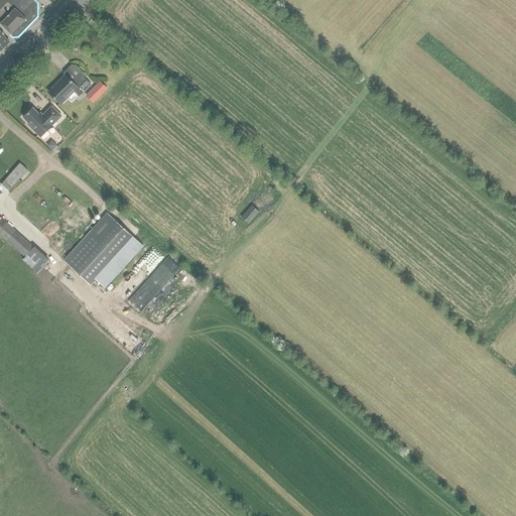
[(0,0),(0,22),(1,23),(0,24),(11,34),(13,36),(18,36),(28,25),(28,21),(35,13),(35,4),(31,0),(0,0)]
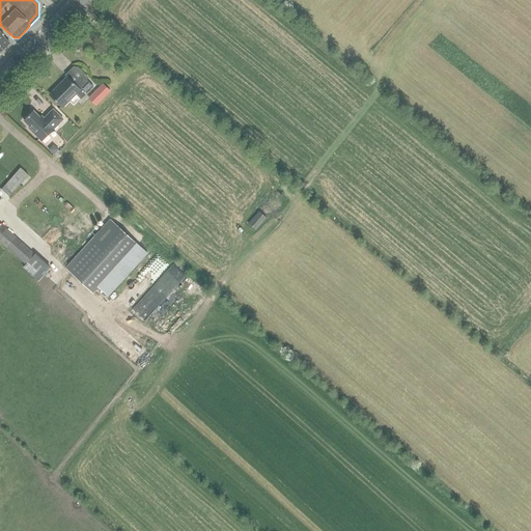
[(0,31),(0,53),(9,44),(3,36),(3,35),(0,31)]
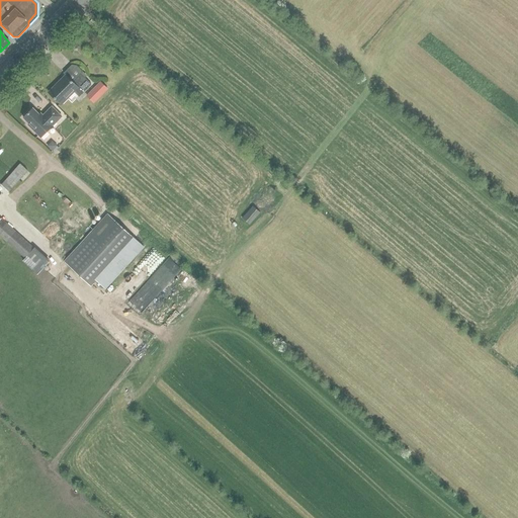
[(78,97),(90,84),(79,74),(71,82),(64,76),(48,91),(61,103),(72,91),(78,97)]
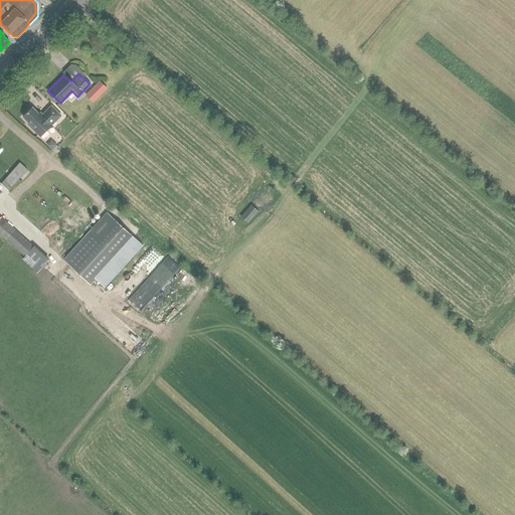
[(100,81),(86,96),(94,103),(108,89),(100,81)]
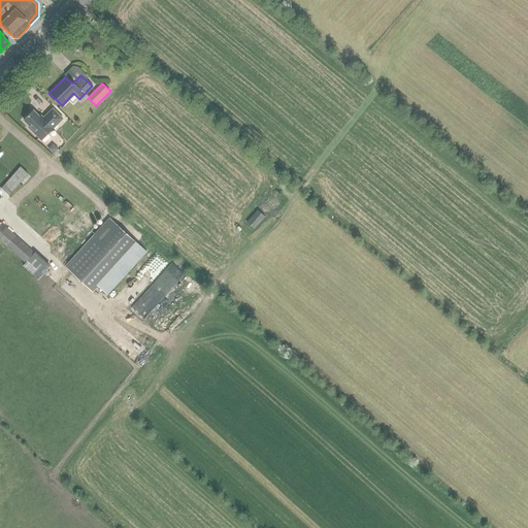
[(42,119),(33,110),(24,121),(29,127),(28,128),(41,140),(63,120),(53,109),(42,119)]
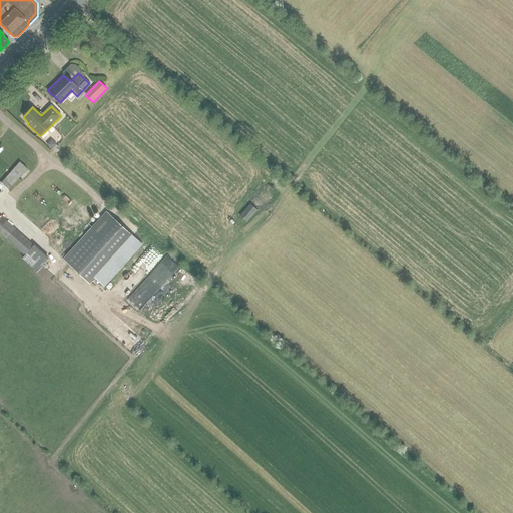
[(52,149),(56,144),(51,139),(46,144),(52,149)]
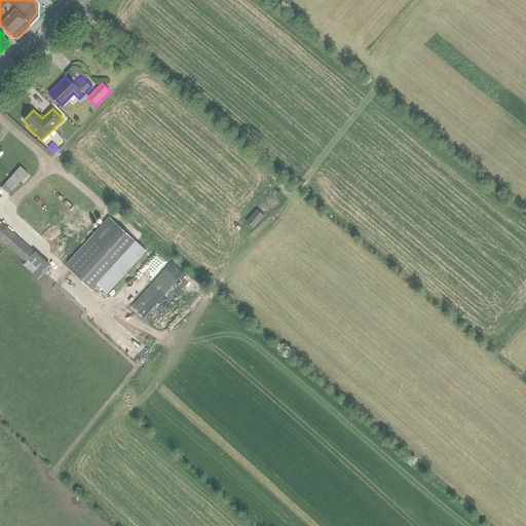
[(1,188),(8,195),(28,174),(20,166),(1,188)]
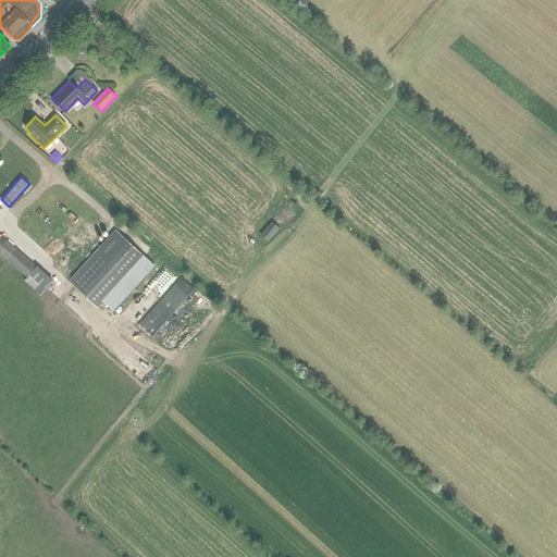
[(272,222),(260,234),(269,242),(280,229),(272,222)]
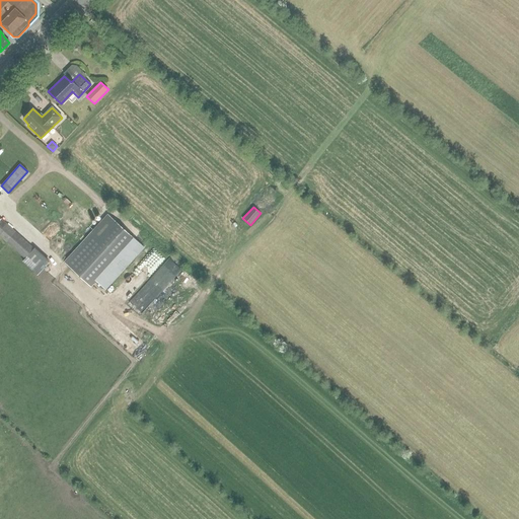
[(91,287),(135,239),(107,214),(64,263),(91,287)]
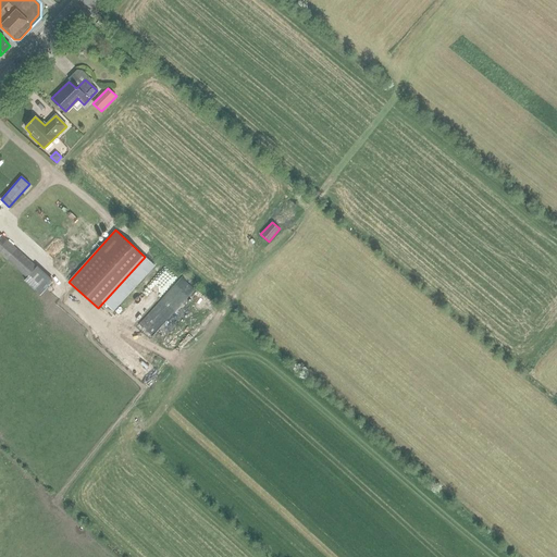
[(0,252),(26,277),(36,268),(0,235),(0,252)]
